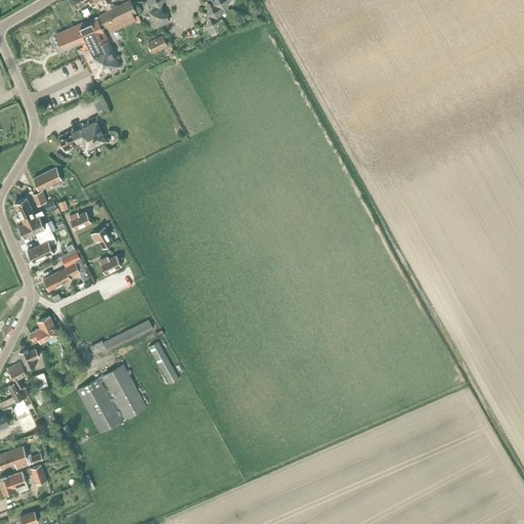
[(101,0),(103,4),(113,0),(71,0),(75,7),(79,5),(81,10),(101,0)]
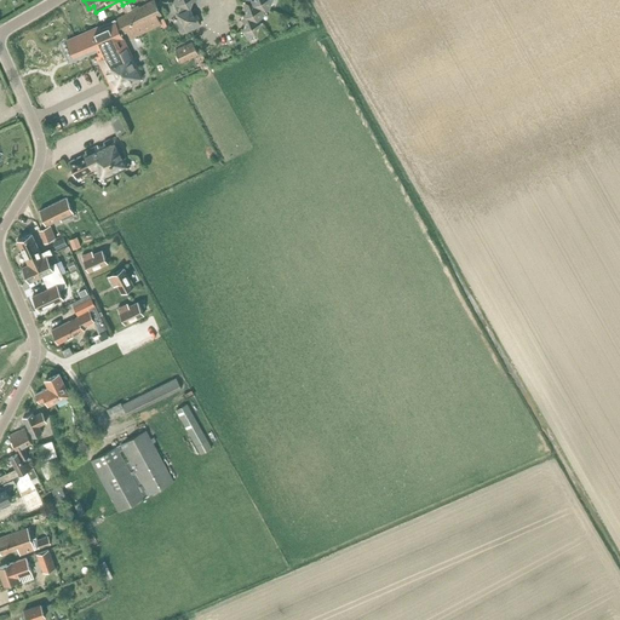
[(114,19),(95,28),(102,44),(104,42),(109,51),(112,50),(112,51),(116,49),(115,47),(126,42),(121,34),(162,15),(154,0),(151,0),(114,18),(114,19)]
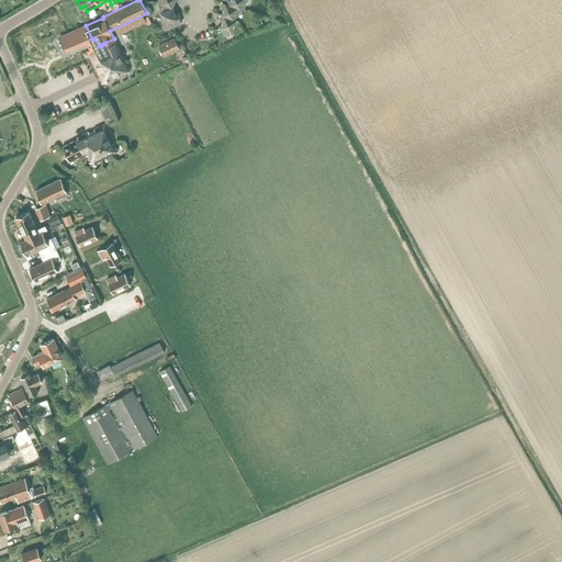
[(223,0),(223,2),(240,8),(244,9),(246,0),(223,0)]
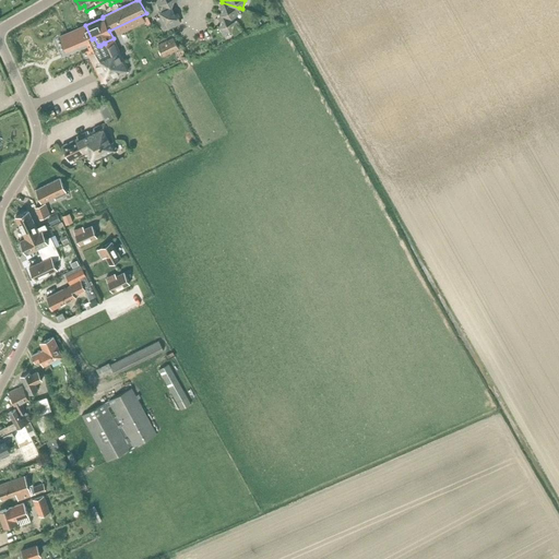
[(221,14),(235,20),(239,8),(222,2),(219,7),(223,8),(221,14)]
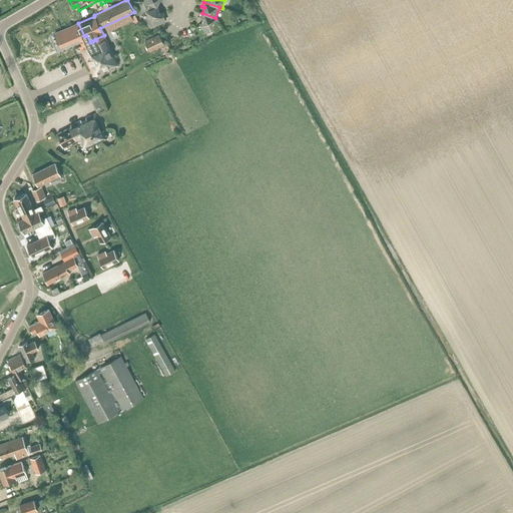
[(157,6),(149,4),(147,11),(152,21),(164,15),(162,11),(160,12),(157,6)]
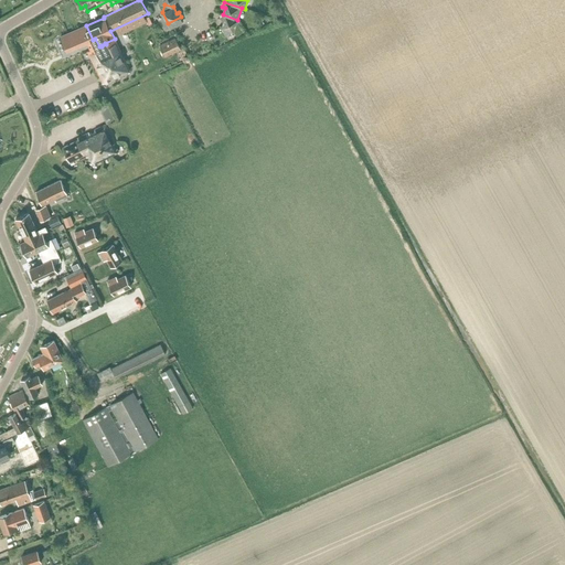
[(233,31),(237,20),(223,14),(221,19),(224,20),(222,27),(225,34),(233,31)]
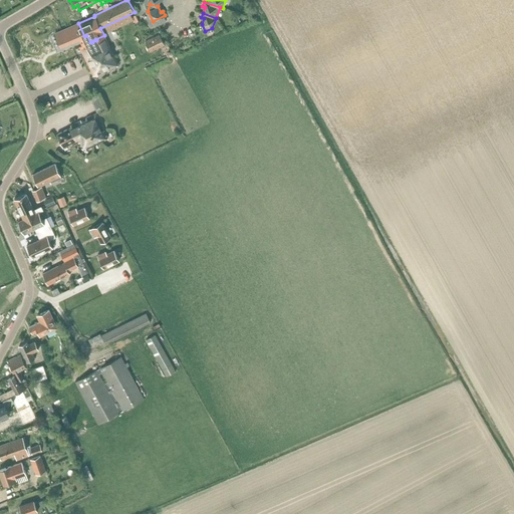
[(136,23),(142,20),(138,14),(133,16),(136,23)]
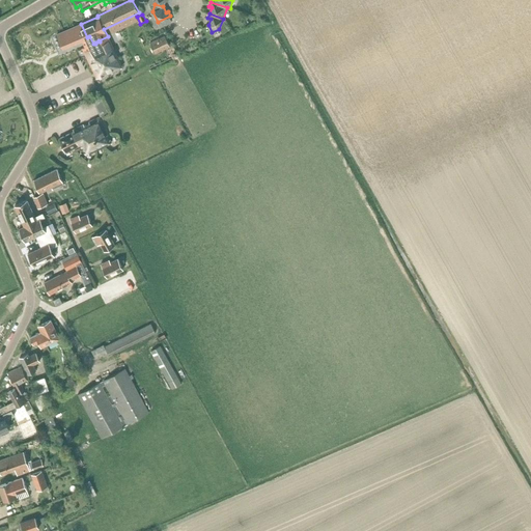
[(93,44),(82,48),(96,78),(122,66),(108,36),(99,40),(100,42),(95,44),(95,43),(93,44)]
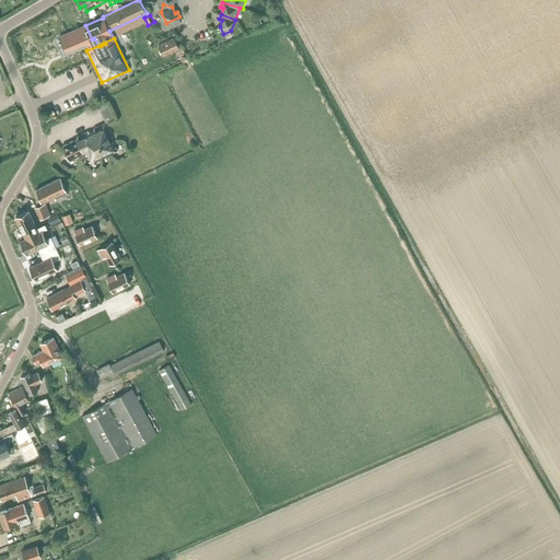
[(174,38),(159,45),(164,56),(178,49),(174,38)]
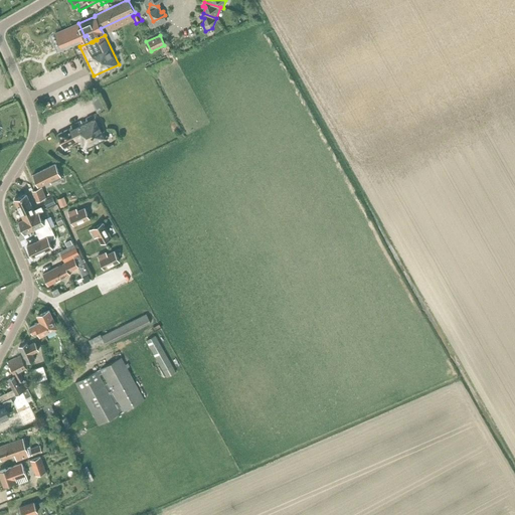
[(82,141),(86,149),(109,138),(107,136),(106,136),(104,132),(105,131),(96,114),(87,119),(87,120),(81,123),(81,121),(70,126),(71,128),(57,135),(63,148),(77,141),(78,143),(82,141)]
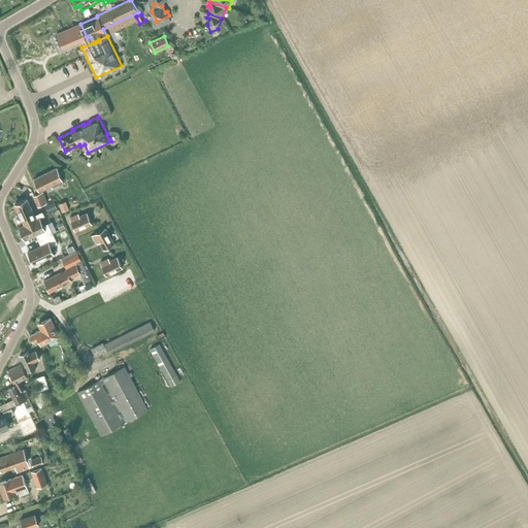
[(57,169),(34,178),(39,190),(52,185),(53,187),(63,183),(57,169)]
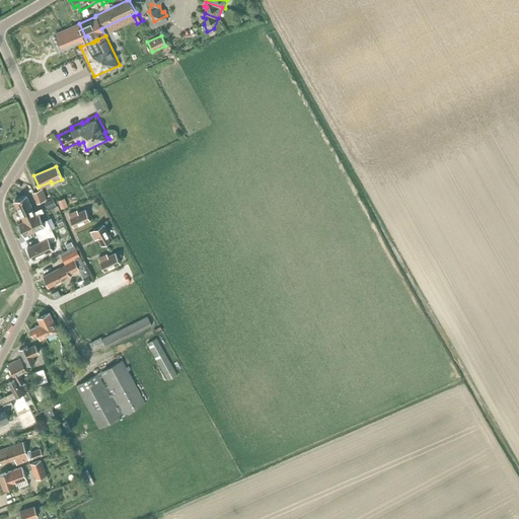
[(44,201),(40,190),(32,192),(38,204),(44,201)]
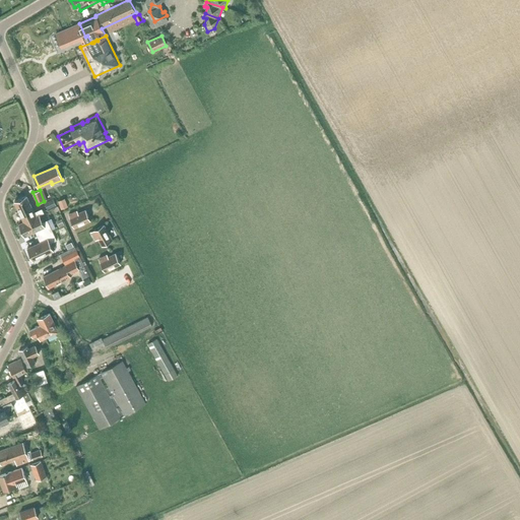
[(26,196),(15,201),(24,221),(40,214),(44,212),(43,208),(35,212),(26,196)]
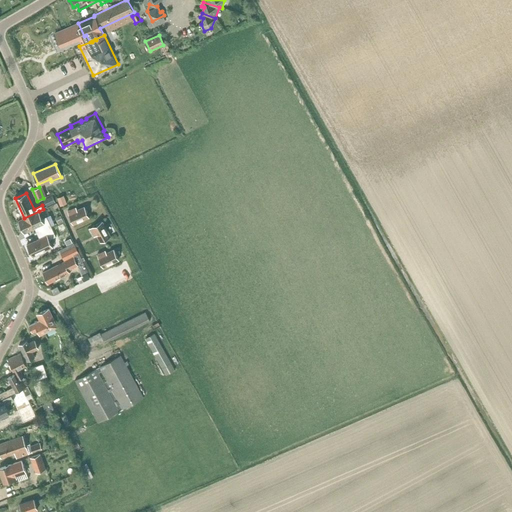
[(53,196),(45,200),(47,206),(55,202),(53,196)]
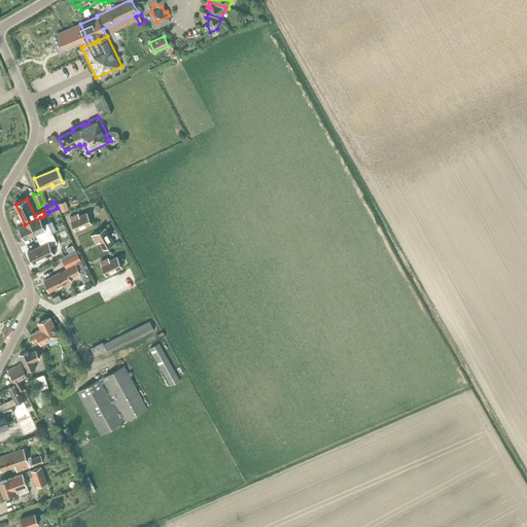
[(65,202),(59,204),(62,212),(69,210),(65,202)]
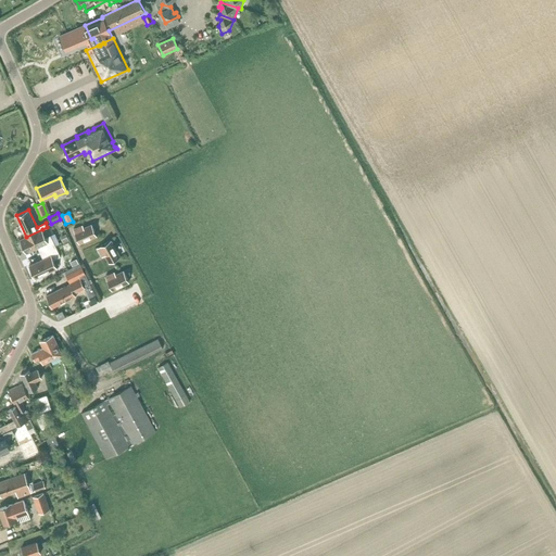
[(79,243),(97,236),(92,225),(84,228),(83,225),(74,229),(79,243)]
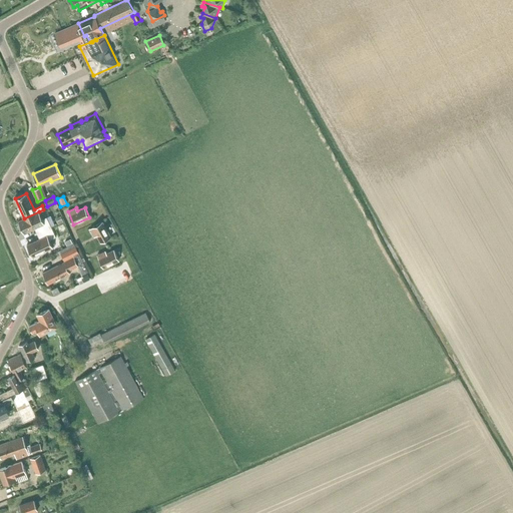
[(24,218),(19,221),(24,232),(35,227),(37,233),(51,226),(49,222),(47,217),(42,219),(39,211),(24,218)]
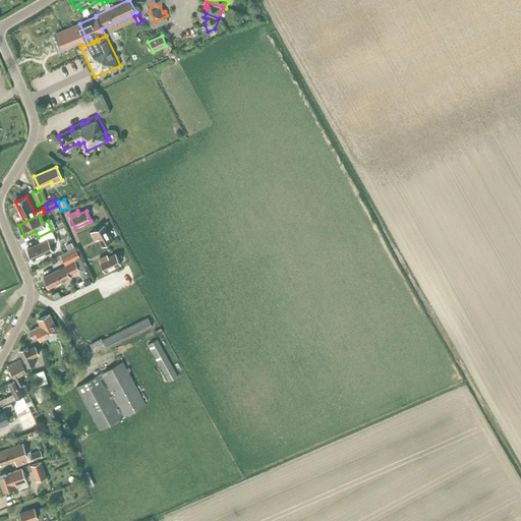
[(103,246),(113,240),(104,225),(92,232),(96,240),(99,239),(103,246)]
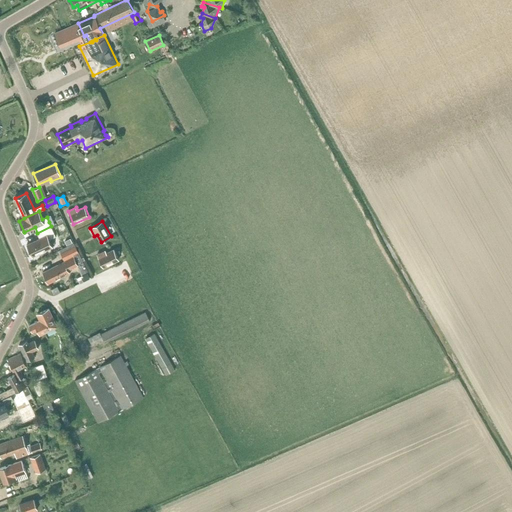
[(40,238),(27,244),(32,256),(53,247),(49,239),(56,236),(51,226),(37,233),(40,238)]
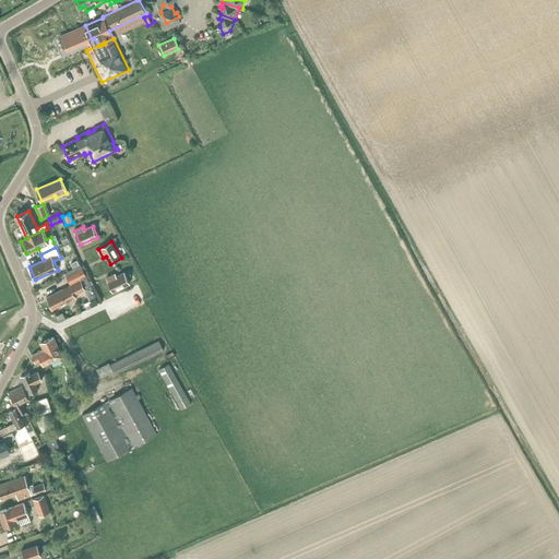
[(81,281),(47,297),(52,309),(76,298),(74,295),(91,286),(81,268),(67,275),(71,285),(81,280),(81,281)]
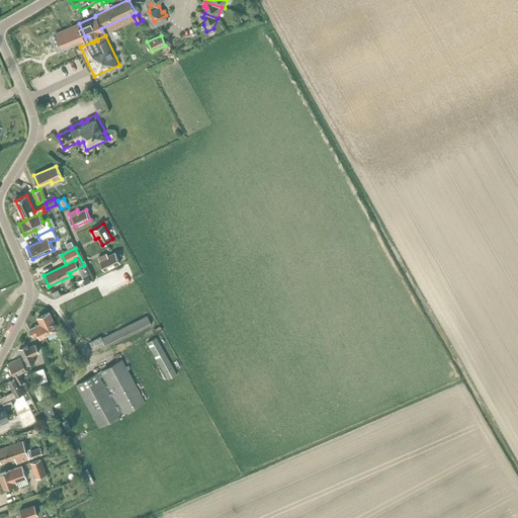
[(104,270),(120,263),(115,253),(108,256),(107,254),(98,257),(104,270)]
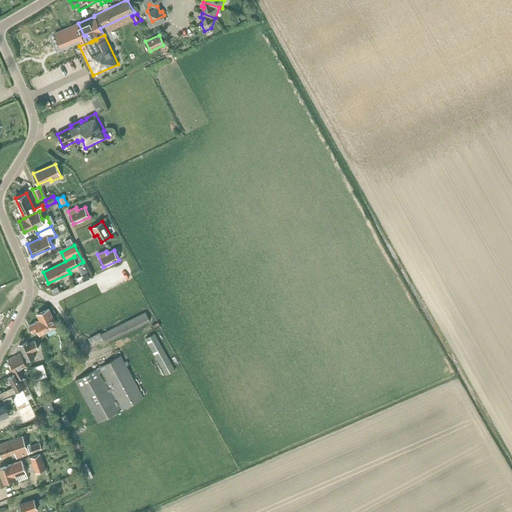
[(90,278),(88,273),(77,278),(80,283),(90,278)]
